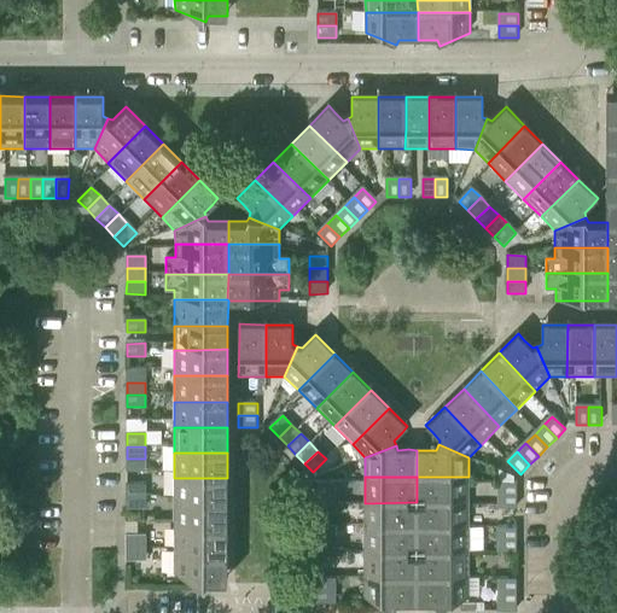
[(425,477),(417,477),(417,502),(469,502),(469,477),(425,477)]
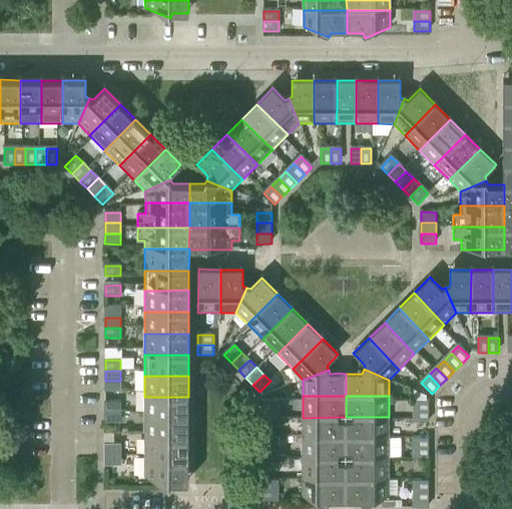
[(188,397),(144,397),(144,418),(188,418),(188,397)]
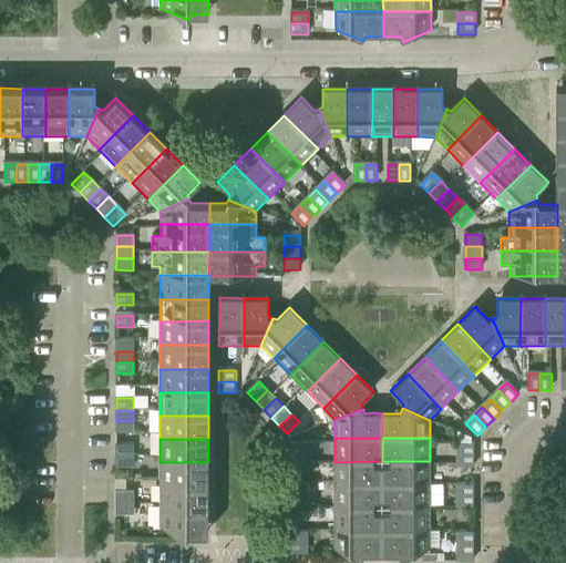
[(290,456),(308,456),(308,442),(290,442),(290,456)]
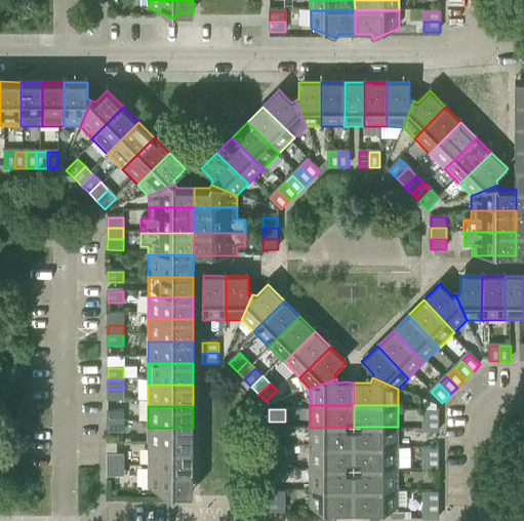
[(424,411),(424,423),(439,423),(439,411),(424,411)]
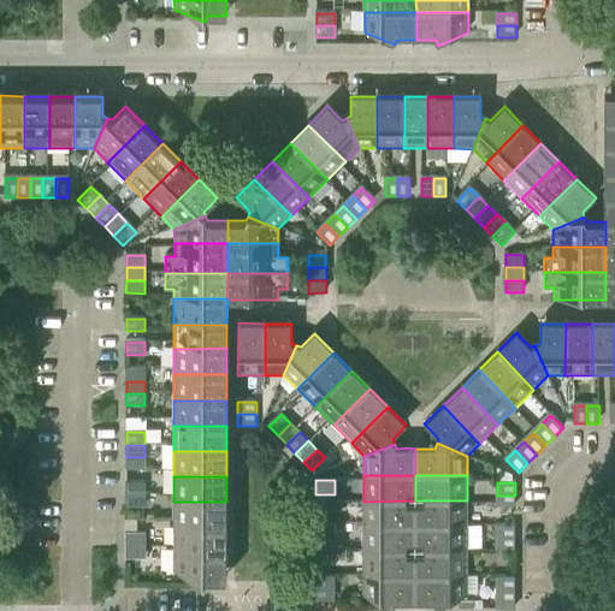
[(126,496),(145,496),(145,484),(126,484),(126,496)]
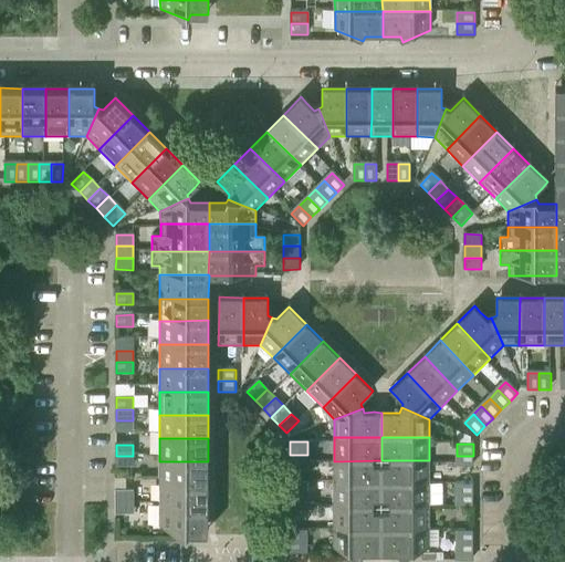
[(307,455),(290,455),(290,466),(307,466),(307,455)]
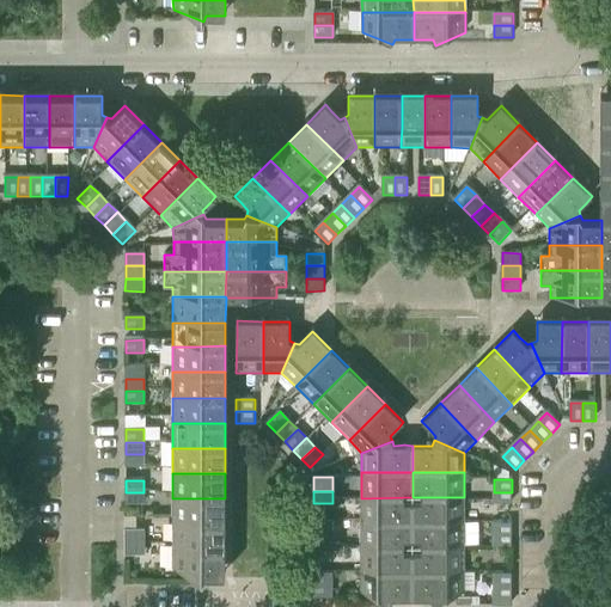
[(144,492),(126,492),(126,504),(144,504),(144,492)]
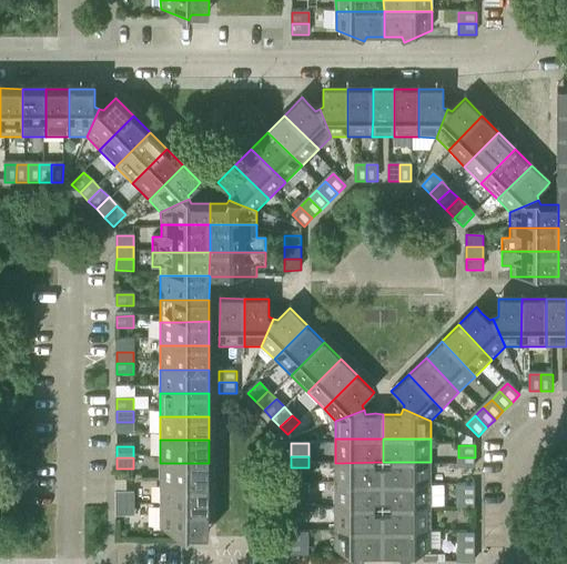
[(475,469),(475,457),(458,457),(458,469),(475,469)]
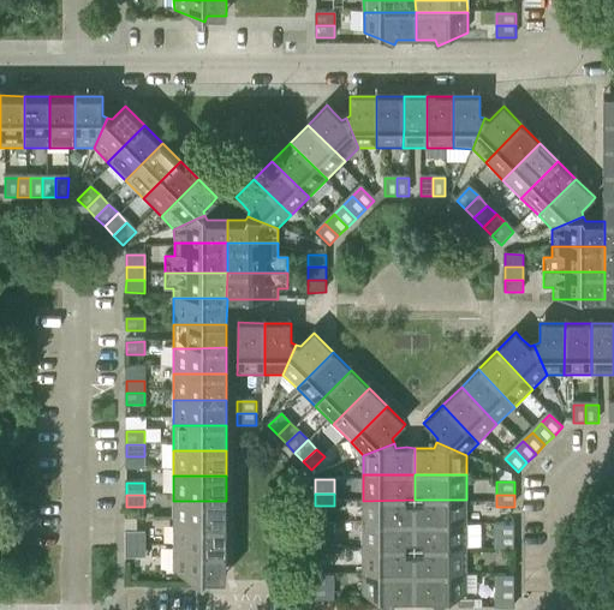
[(415,500),(363,501),(363,526),(415,526),(415,525),(415,500)]
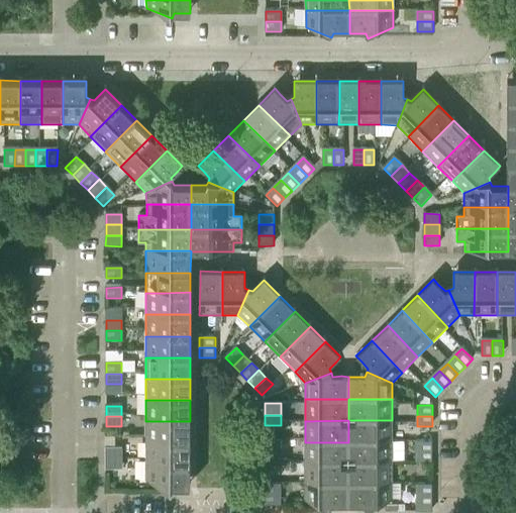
[(392,420),(348,420),(348,441),(392,441),(392,420)]
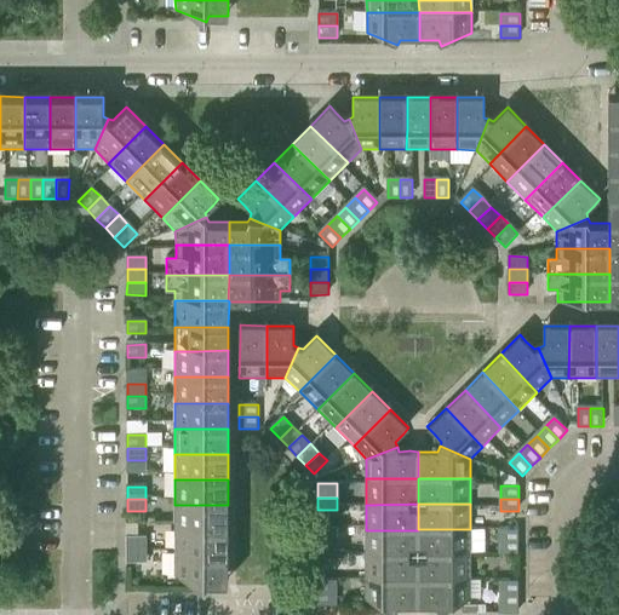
[(228,505),(175,505),(175,532),(228,532),(228,505)]
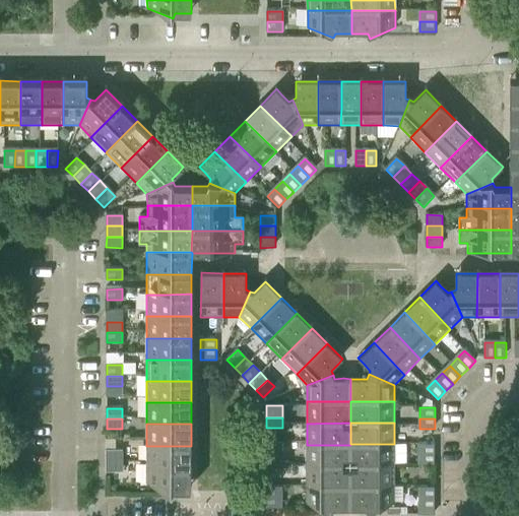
[(266,443),(266,454),(282,454),(281,443),(266,443)]
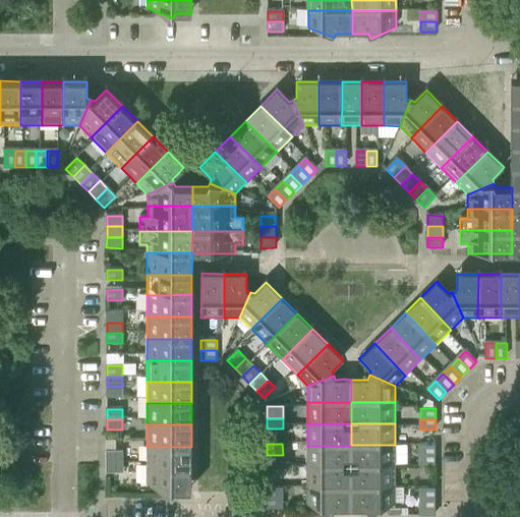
[(395,445),(351,445),(351,446),(351,466),(395,466),(395,445)]
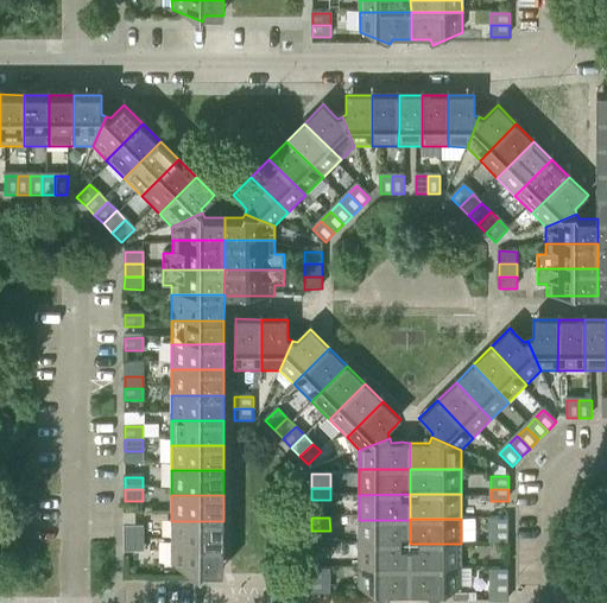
[(410,520),(359,520),(359,544),(410,544),(410,520)]
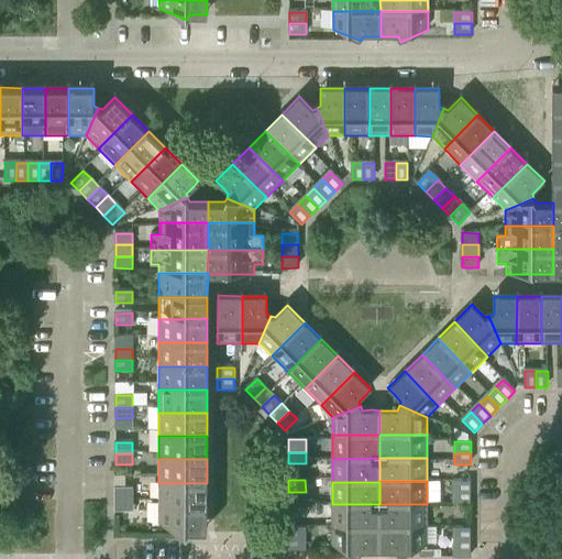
[(454,493),(471,493),(471,482),(454,482),(454,493)]
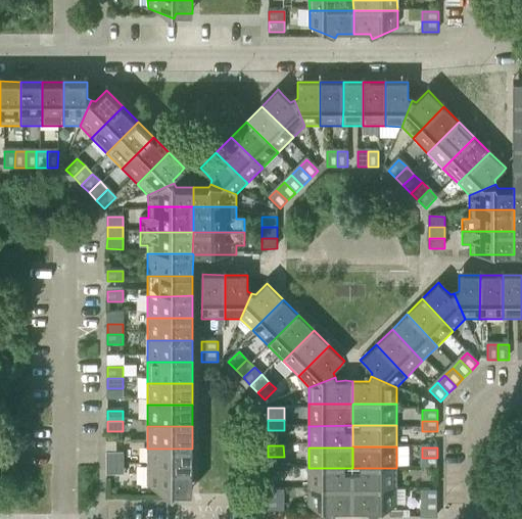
[(192,449),(147,449),(147,470),(192,470),(192,449)]
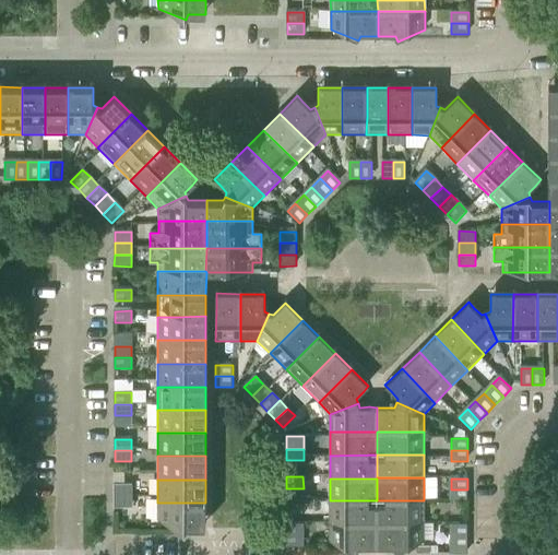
[(115,485),(115,497),(131,496),(131,485),(115,485)]
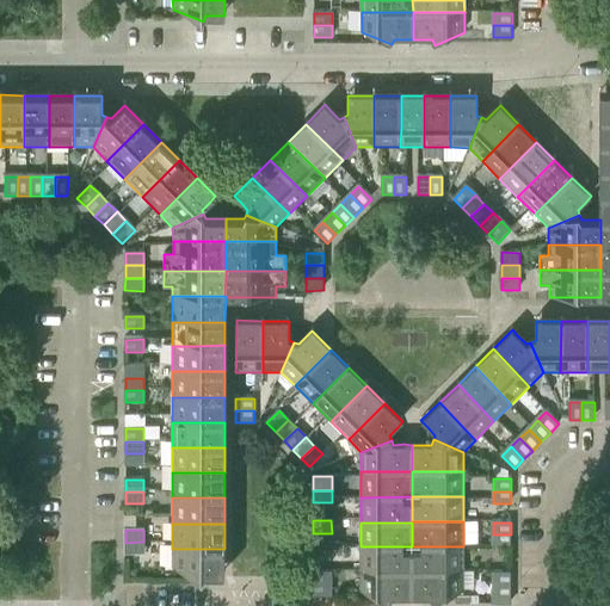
[(332,546),(332,533),(313,533),(313,546),(332,546)]
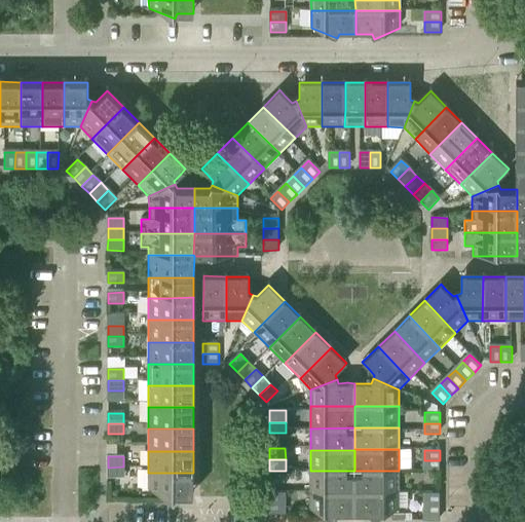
[(440,460),(424,460),(424,472),(440,471),(440,460)]
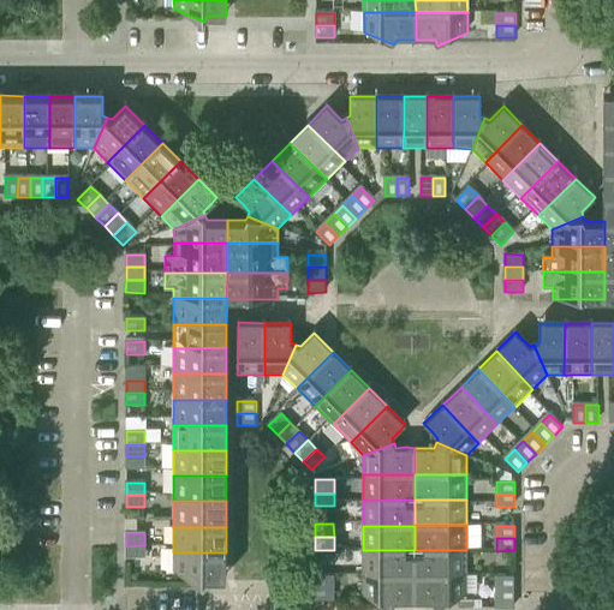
[(144,558),(144,545),(126,546),(126,558),(144,558)]
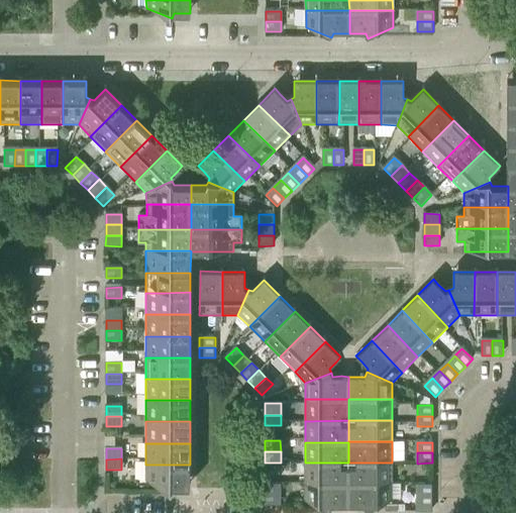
[(348,463),(305,463),(305,485),(348,484),(348,463)]
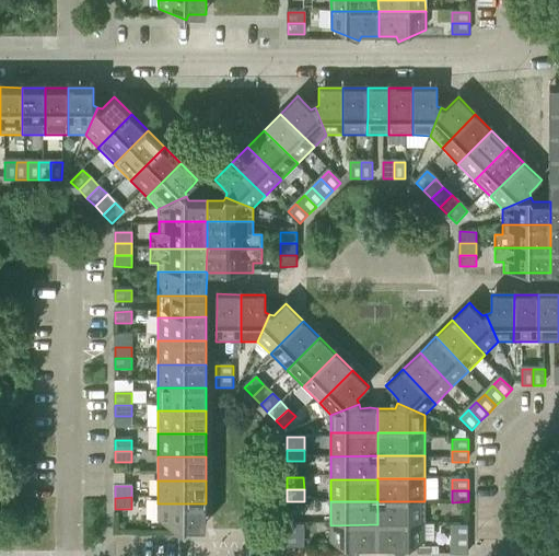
[(424,501),(377,501),(377,524),(424,525),(424,501)]
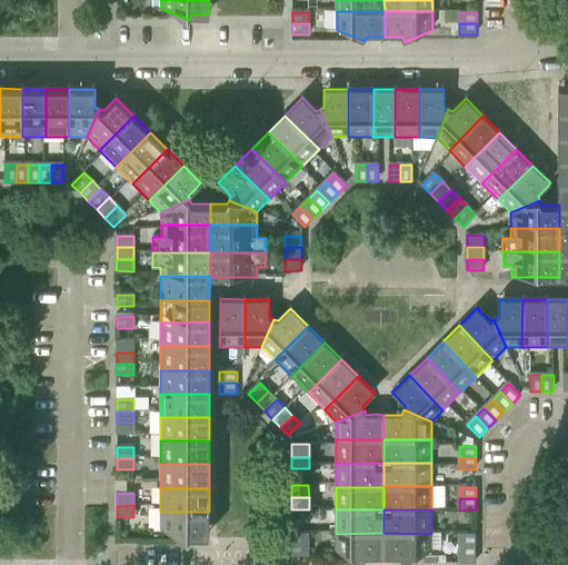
[(209,512),(160,512),(160,529),(189,542),(191,536),(201,536),(209,536),(209,512)]
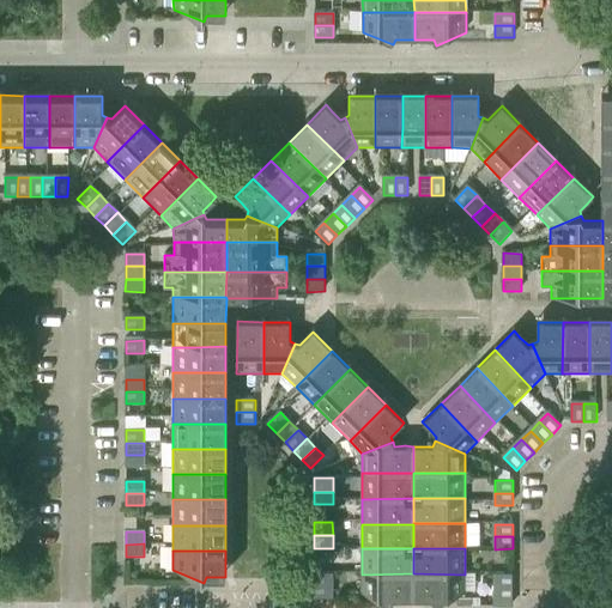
[(413,573),(362,575),(362,595),(392,606),(394,601),(405,601),(413,601),(413,573)]
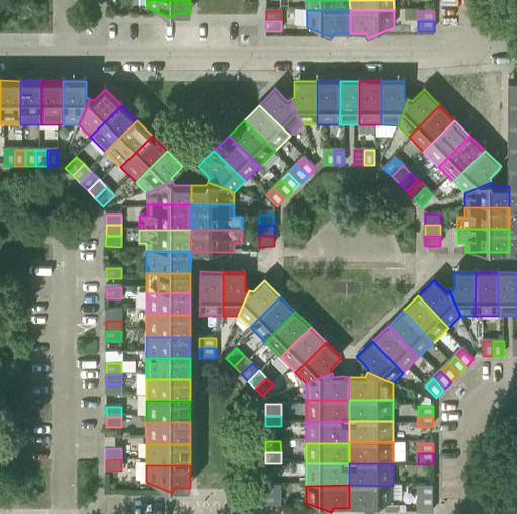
[(393,486),(349,485),(349,508),(356,508),(365,508),(367,512),(393,503),(393,486)]
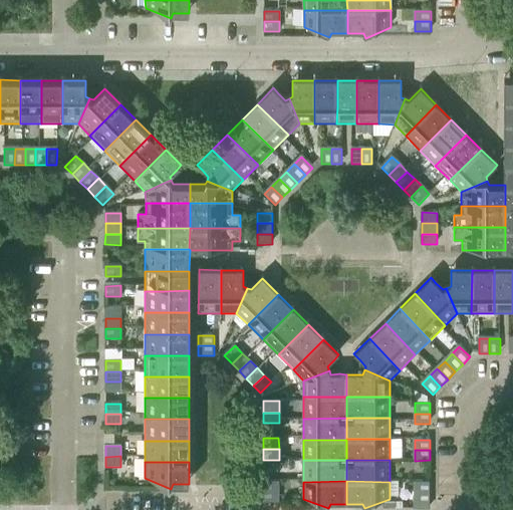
[(263,493),(278,493),(278,482),(263,482),(263,493)]
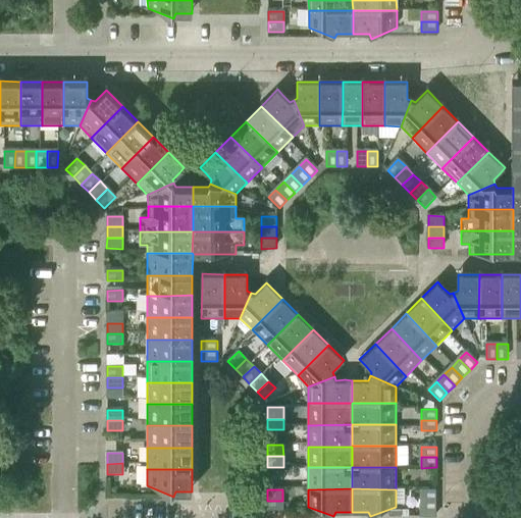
[(421,489),(421,501),(436,501),(436,489),(421,489)]
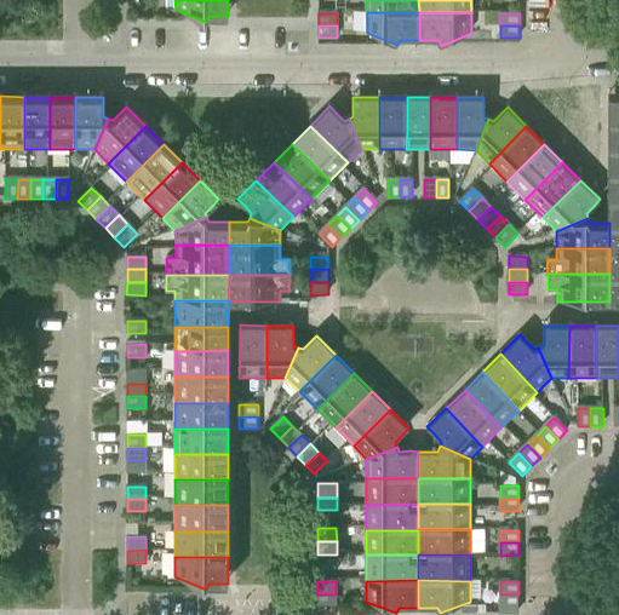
[(336,595),(317,595),(317,605),(336,607),(336,595)]
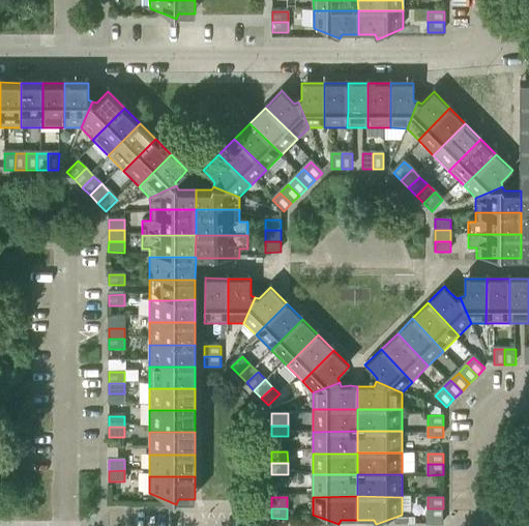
[(443,519),(443,508),(428,508),(428,519),(443,519)]
